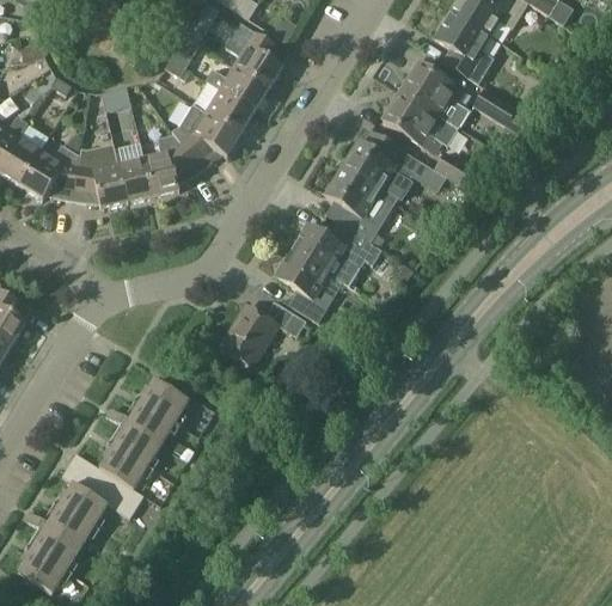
[(526,2),(522,0),(457,0),(451,11),(488,35),(496,20),(510,29),(526,2)]
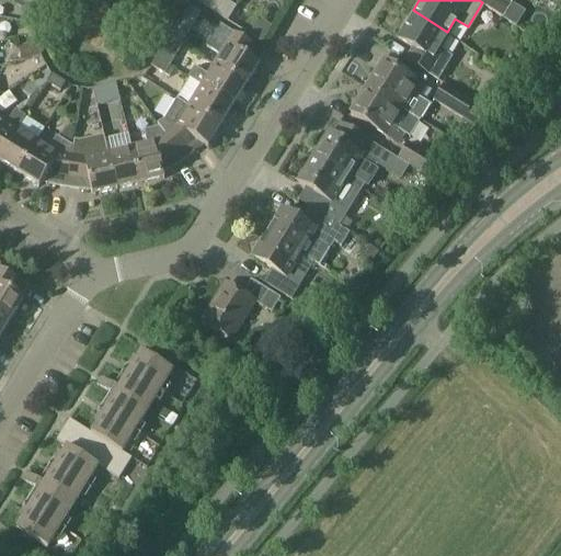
[(479,0),(482,2),(503,15),(513,0),(479,0)]
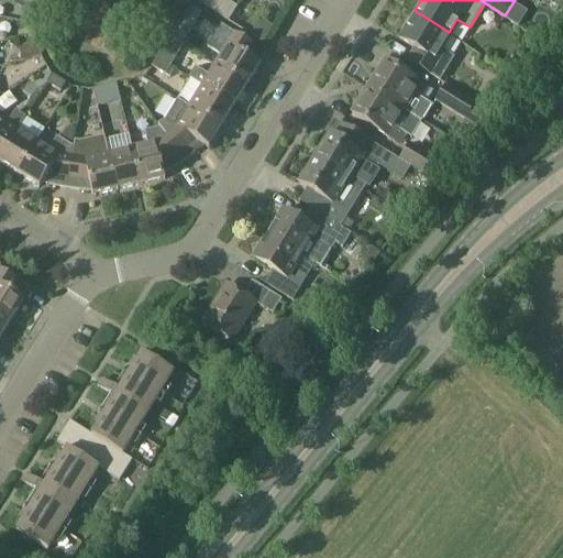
[(189,2),(183,14),(195,21),(201,9),(189,2)]
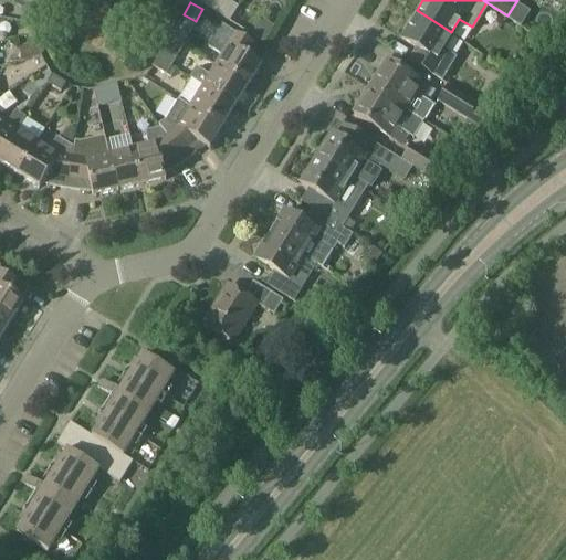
[(442,46),(451,32),(417,10),(401,34),(421,46),(412,60),(441,77),(454,54),(442,46)]
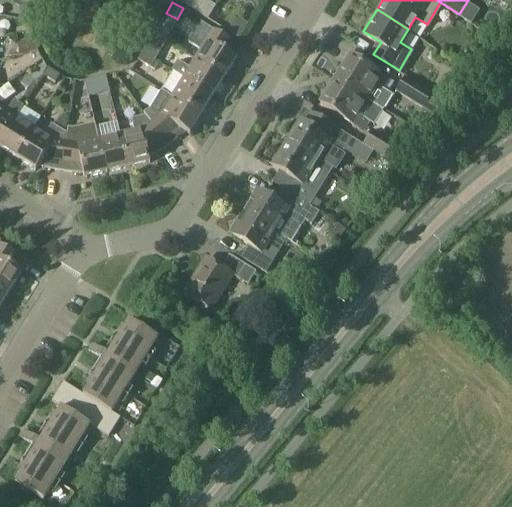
[(194,55),(224,74),(236,55),(234,54),(241,44),(212,26),(200,18),(188,39),(200,46),(194,55)]
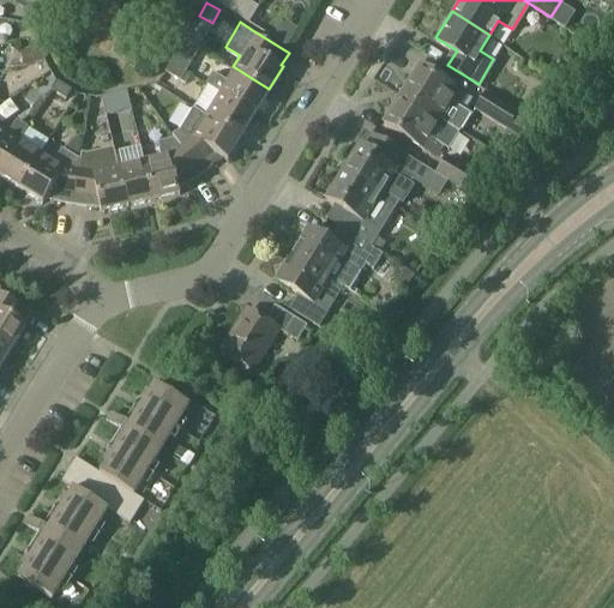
[(35,60),(47,56),(43,42),(31,44),(35,60)]
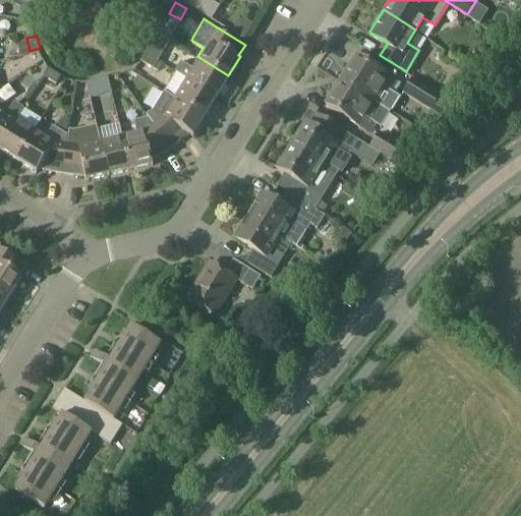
[(146,50),(158,57),(162,50),(150,43),(146,50)]
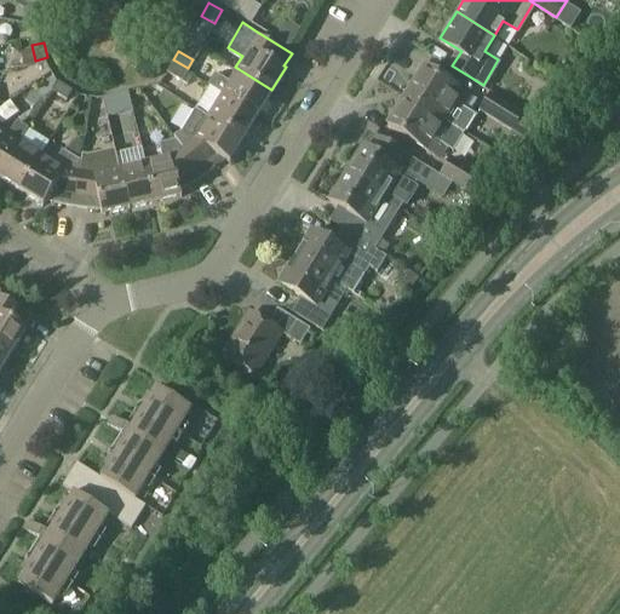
[(183,76),(188,68),(173,59),(168,68),(183,76)]
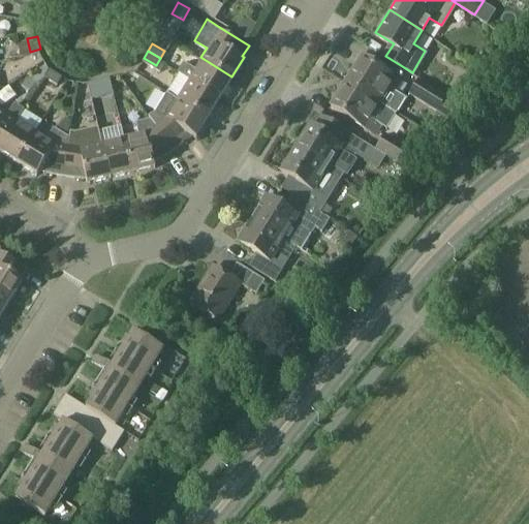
[(346,80),(397,111),(404,97),(398,93),(405,82),(361,55),(346,80)]
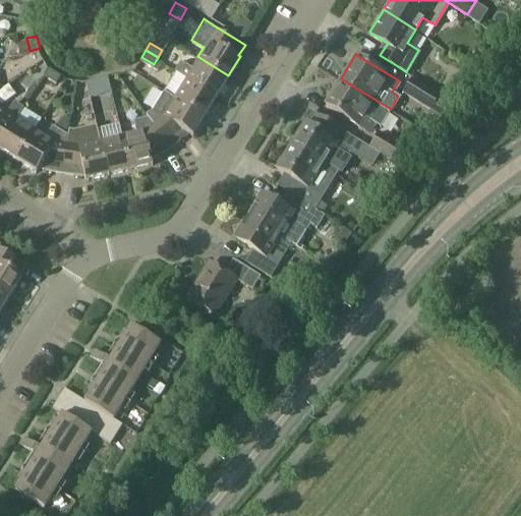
[(217,94),(228,75),(197,56),(192,64),(182,58),(176,68),(186,75),(217,94)]
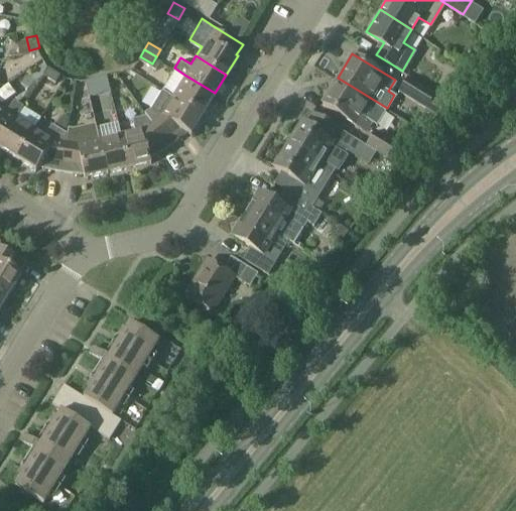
[(54,81),(59,73),(47,65),(41,73),(54,81)]
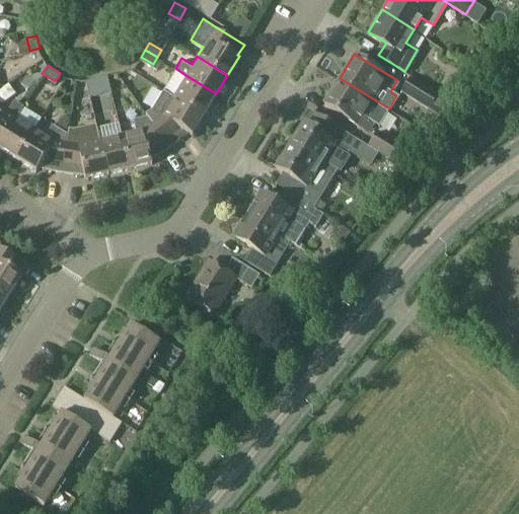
[(88,86),(102,83),(101,75),(87,78),(88,86)]
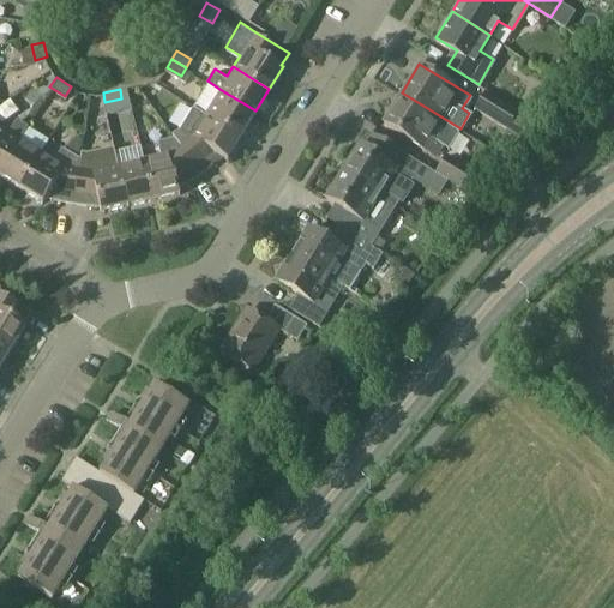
[(241,133),(256,110),(220,89),(205,112),(241,133)]
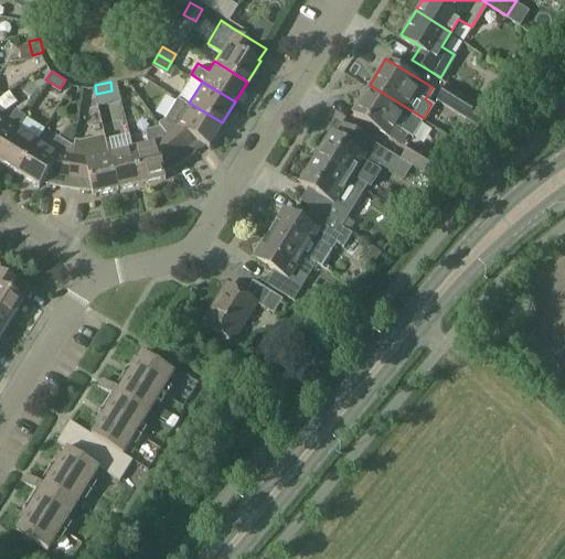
[(469,115),(478,100),(447,82),(438,96),(469,115)]
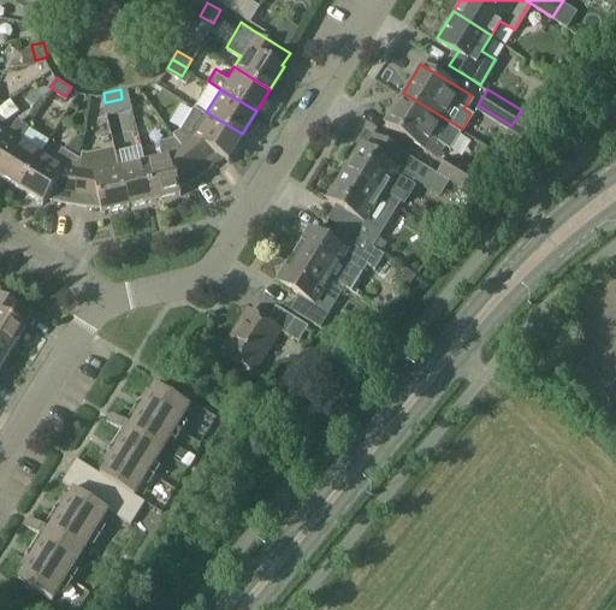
[(451,146),(462,129),(403,93),(386,122),(437,153),(444,142),(451,146)]
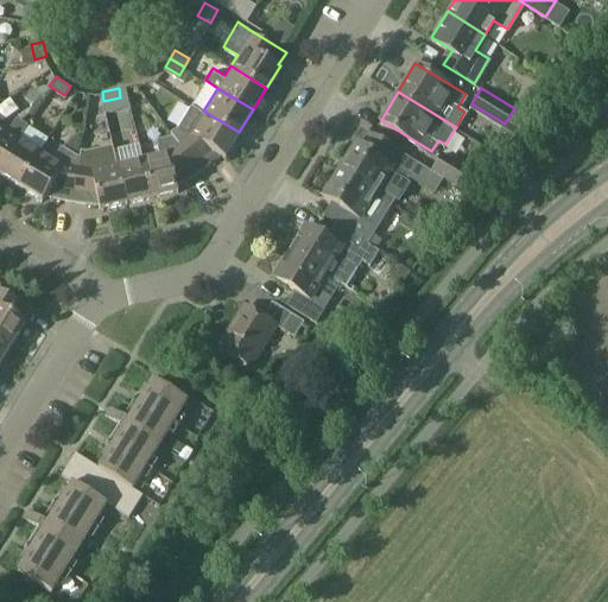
[(239,132),(203,111),(192,103),(179,126),(171,132),(173,134),(178,140),(194,163),(213,150),(223,157),(239,132)]
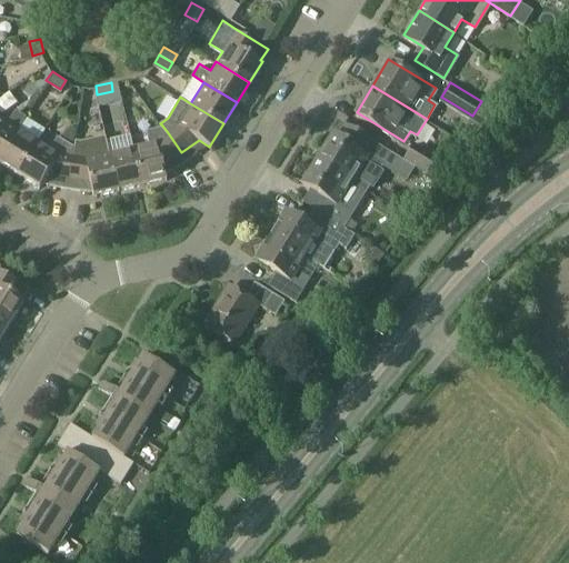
[(0,153),(17,127),(25,114),(15,108),(7,120),(0,116),(0,153)]
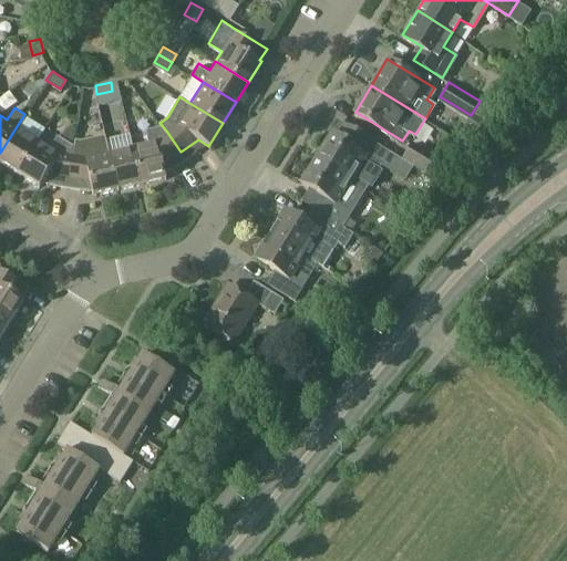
[(331,132),(316,156),(350,177),(367,187),(369,184),(371,185),(382,168),(378,166),(389,149),(373,139),(362,133),(346,123),(337,136),(331,132)]
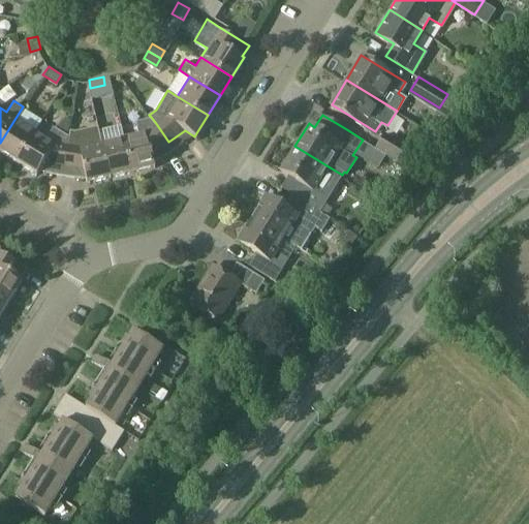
[(151,154),(168,142),(155,122),(151,117),(136,120),(139,131),(123,134),(131,170),(154,164),(151,154)]
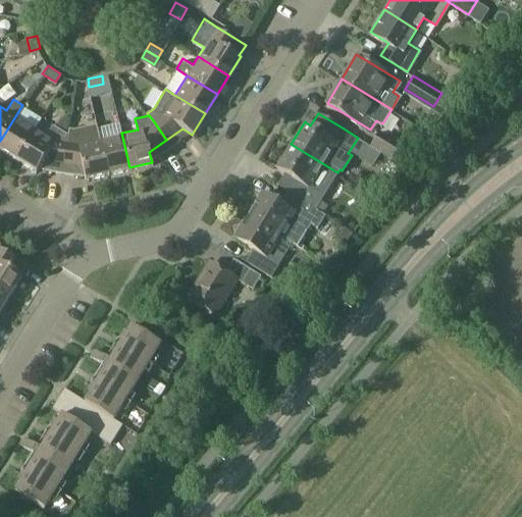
[(0,148),(15,158),(35,127),(15,116),(0,141),(0,148)]
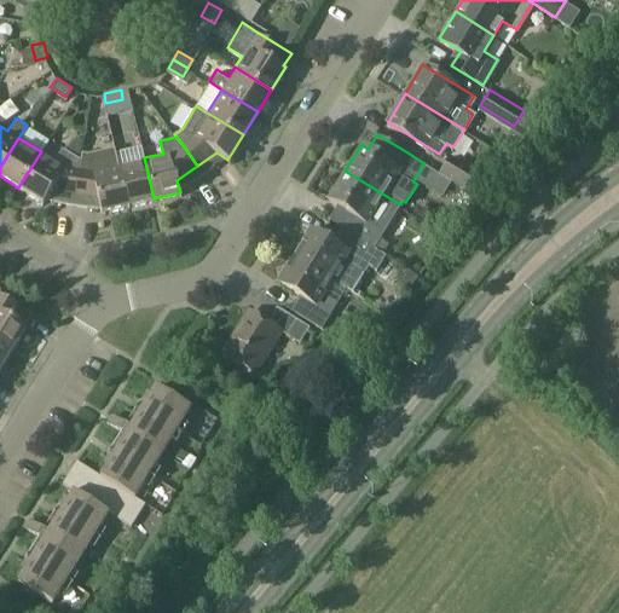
[(74,194),(79,168),(80,156),(62,145),(53,160),(41,151),(18,188),(41,202),(50,189),(74,194)]
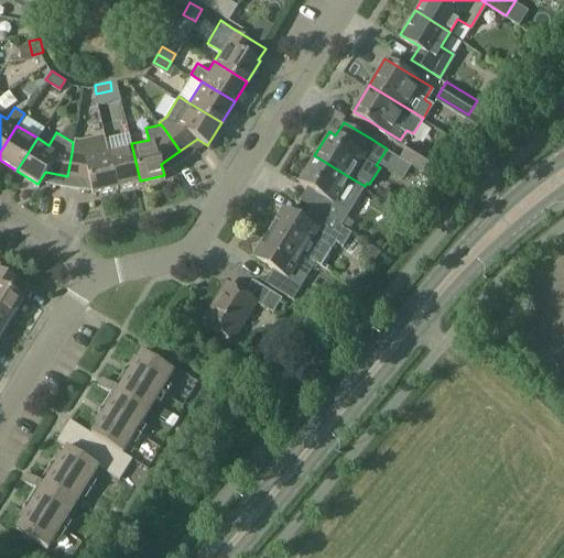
[(117,186),(108,149),(104,132),(82,138),(75,137),(73,153),(72,153),(67,176),(88,179),(91,193),(117,186)]
